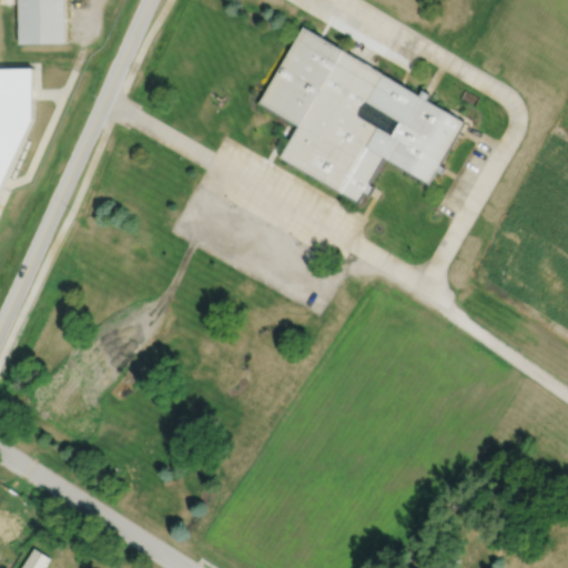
[(17,0),(18,44),(64,44),(63,0),(17,0)]
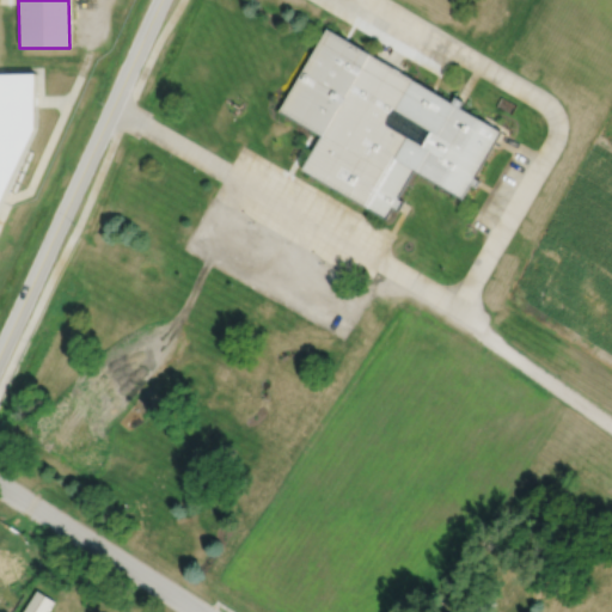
[(325,30),(281,109),(323,133),(303,169),(385,215),(411,169),(460,197),(499,130),(325,30)]
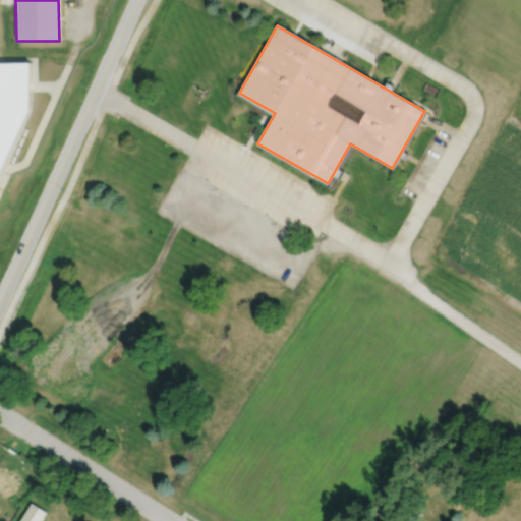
[(0,59),(0,172),(1,170),(30,105),(30,59),(0,59)]
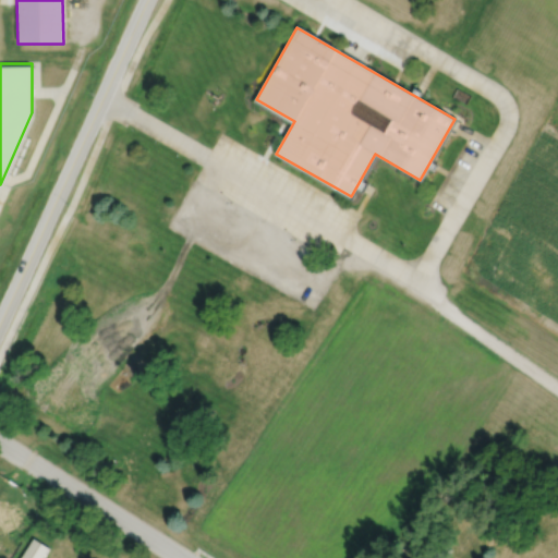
[(33,538),(20,557),(43,557),(49,548),(33,538)]
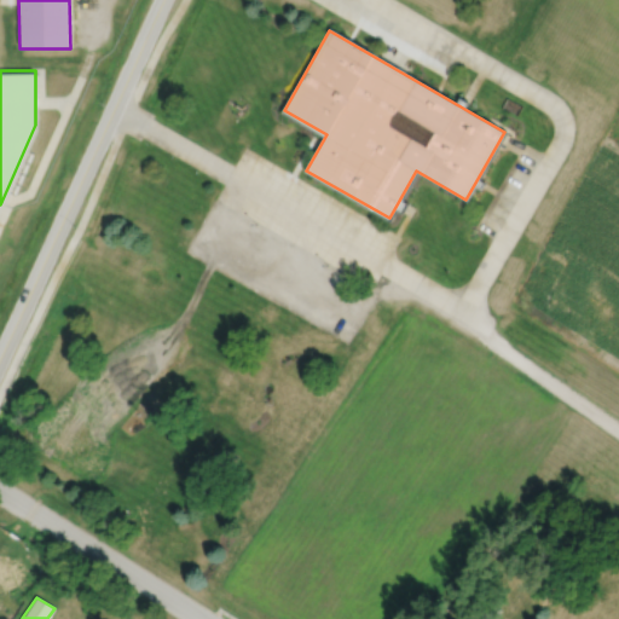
[(475,617),(479,618),(495,618),(501,611),(486,601),(475,617)]
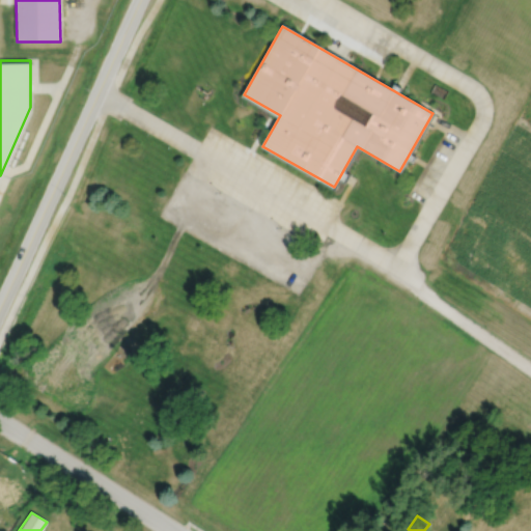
All buildings are outlined.
